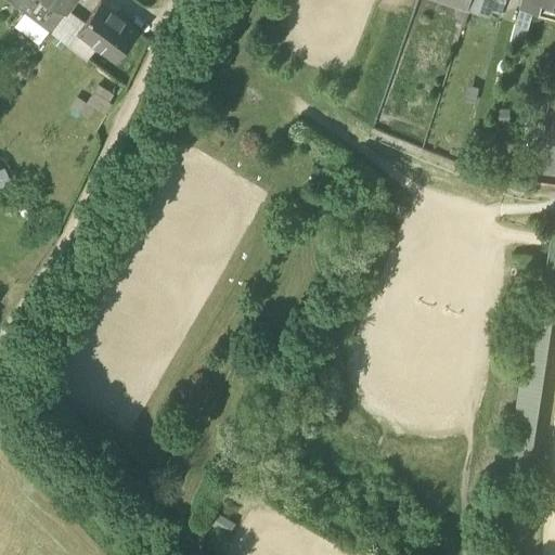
[(9,0),(52,31),(66,13),(49,0),(9,0)]
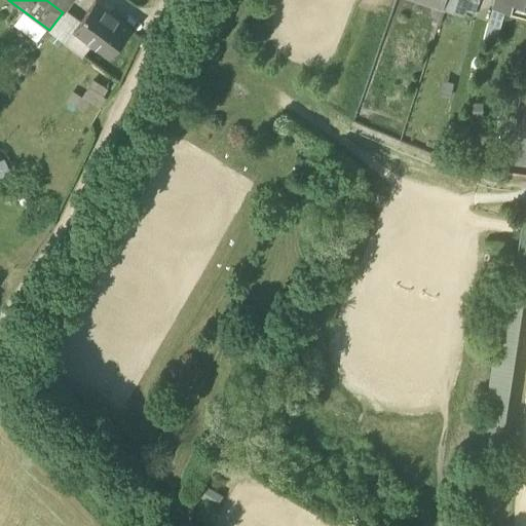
[(46,0),(63,12),(64,10),(72,0),(46,0)]
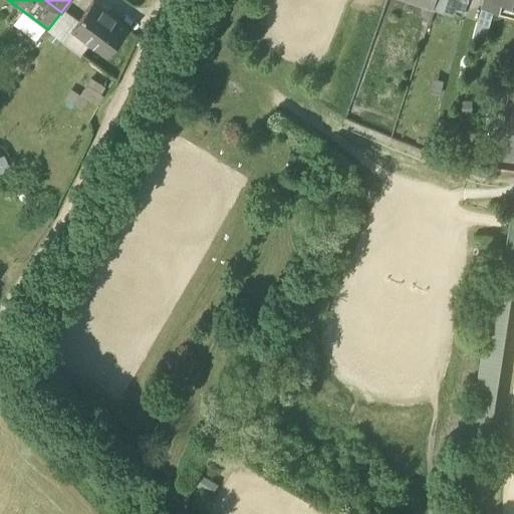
[(408,0),(434,8),(434,7),(436,0),(408,0)]
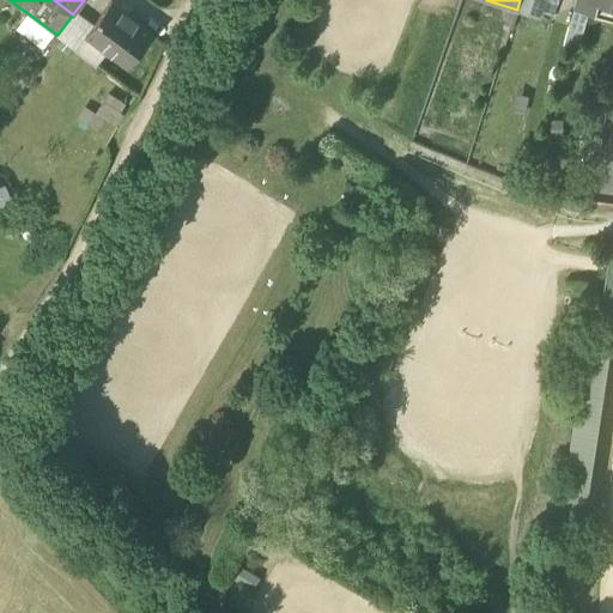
[(520,0),(517,8),(539,16),(544,0),(520,0)]
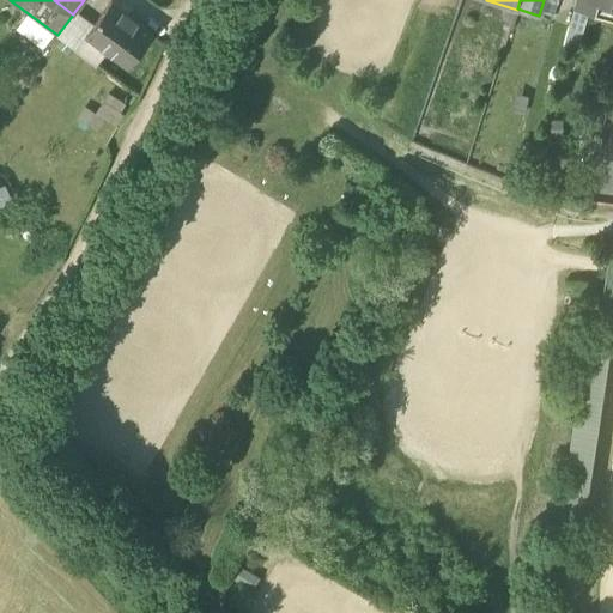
[(575,0),(574,8),(589,13),(592,1),(590,1),(590,0),(575,0)]
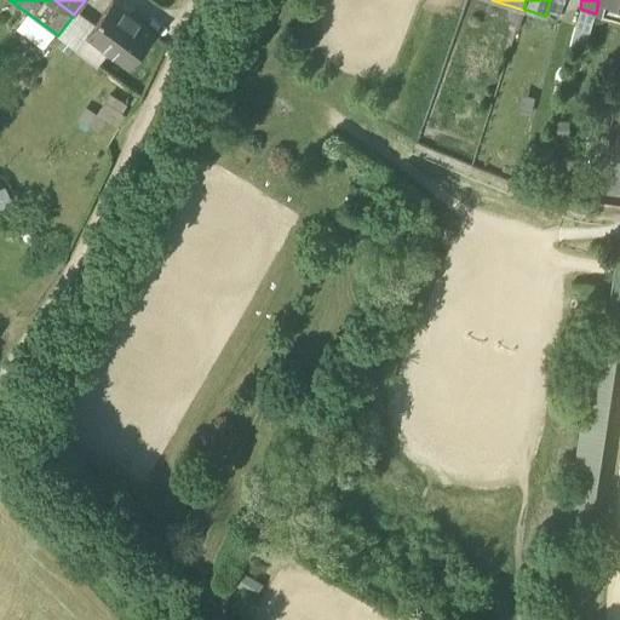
[(619,6),(598,1),(596,13),(619,19),(619,6)]
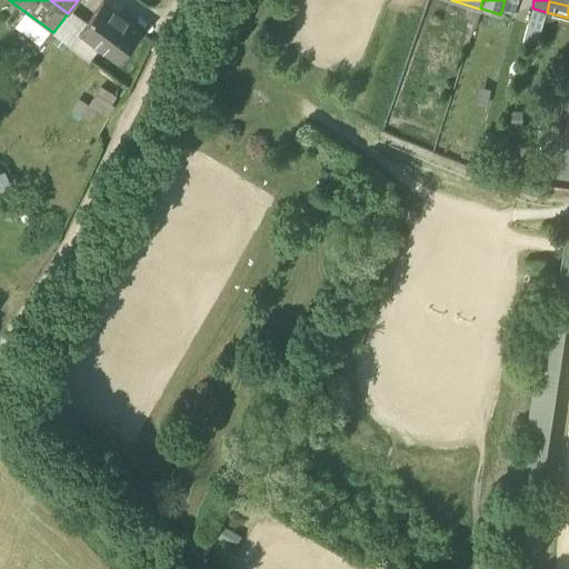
[(101,46),(122,61),(145,32),(105,2),(87,25),(83,30),(101,45),(101,46)]
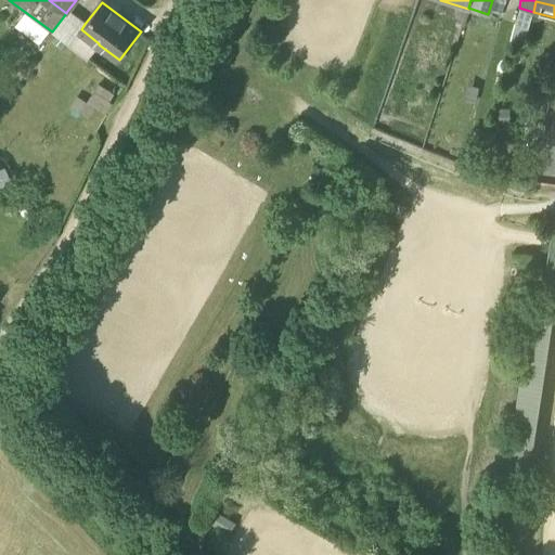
[(533,12),(519,8),(510,43),(524,47),(533,12)]
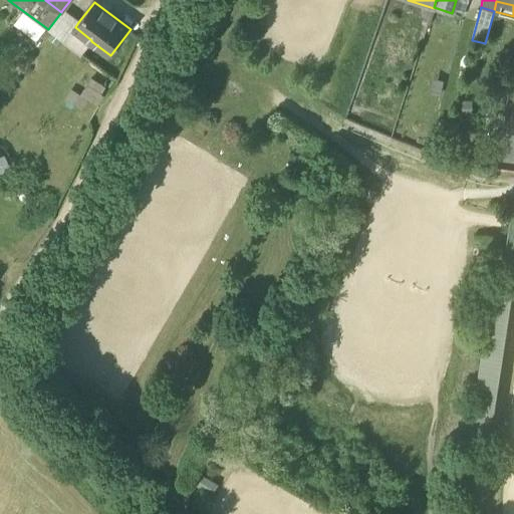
[(78,22),(62,10),(61,12),(48,29),(64,41),(75,27),(78,22)]
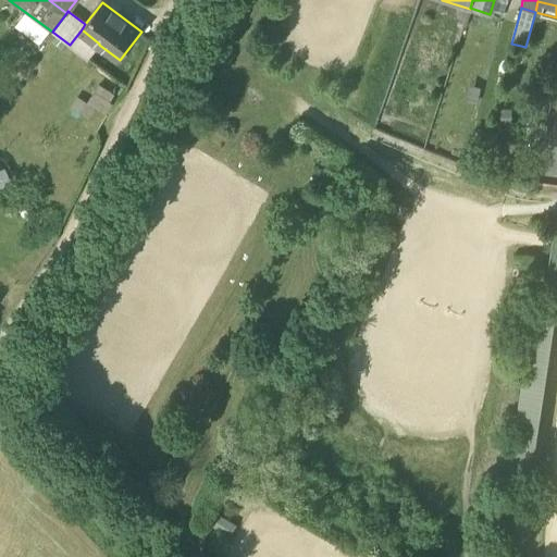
[(39,45),(50,31),(25,12),(15,26),(39,45)]
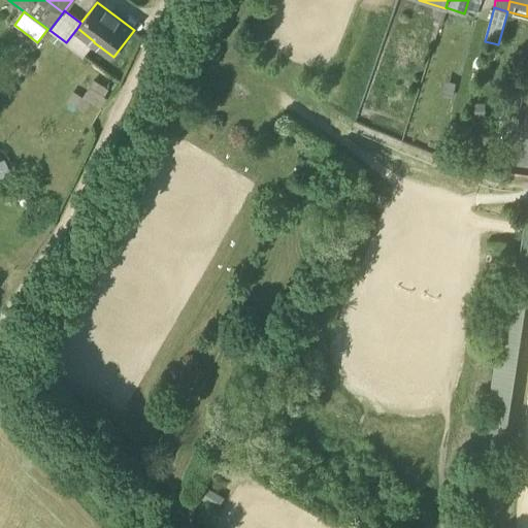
[(77,28),(66,42),(84,56),(94,42),(94,41),(77,28)]
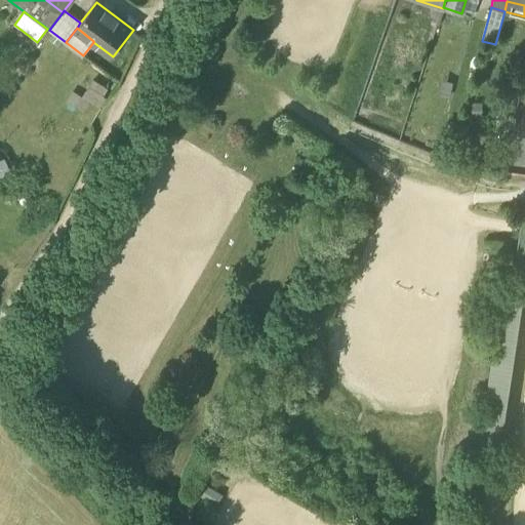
[(93,79),(89,86),(105,95),(109,89),(93,79)]
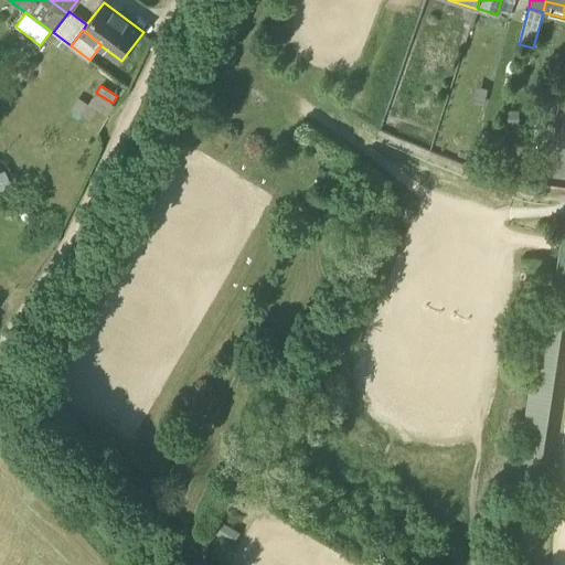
[(113,103),(96,93),(88,104),(99,110),(108,116),(116,105),(113,103)]
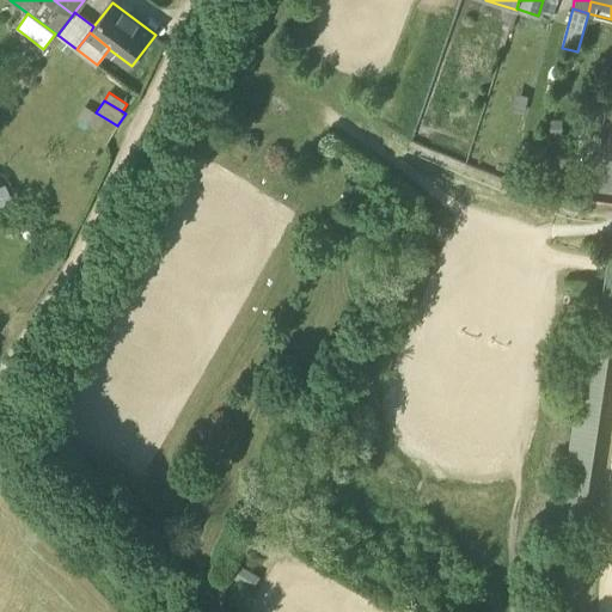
[(108,120),(96,112),(85,105),(78,118),(99,132),(108,120)]
